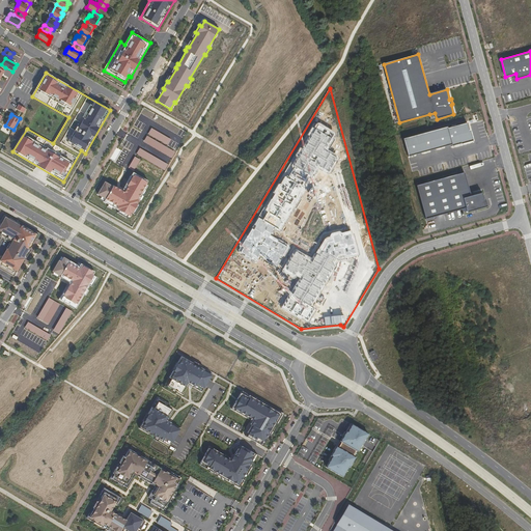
[(468,123),(448,129),(452,145),(452,146),(460,144),(460,145),(474,141),(471,130),(470,131),(468,123)]
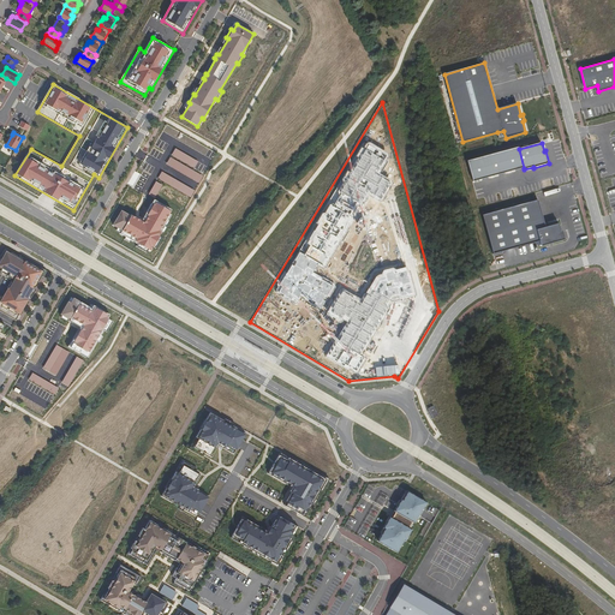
[(518,147),(467,161),(473,183),(524,168),(519,149),(518,147)]
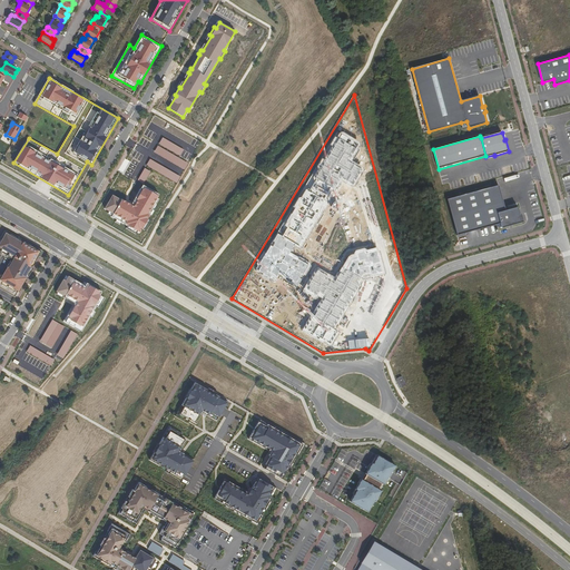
[(184,149),(164,137),(159,144),(180,156),(184,149)]
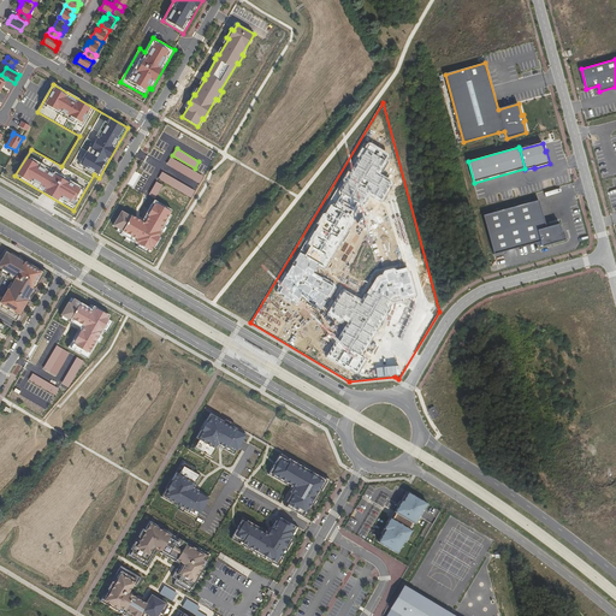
[(203,176),(171,157),(167,164),(200,183),(203,176)]
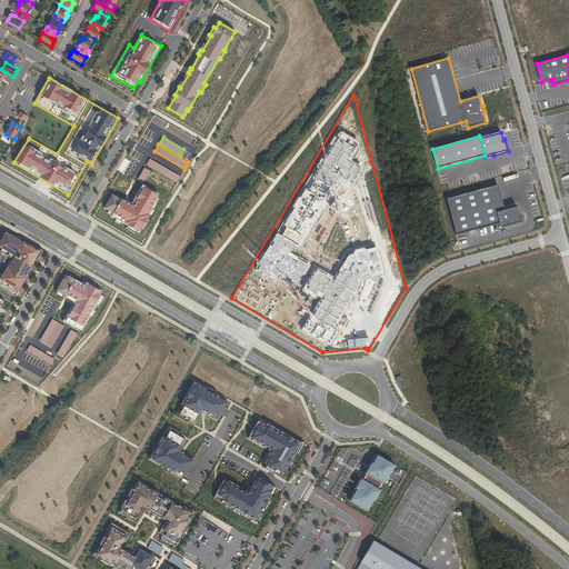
[(177,182),(181,176),(150,158),(147,165),(177,182)]
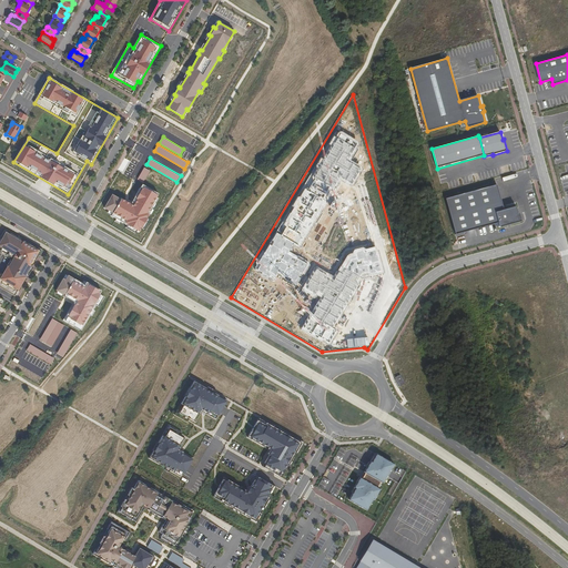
[(150,171),(144,168),(138,180),(143,183),(150,171)]
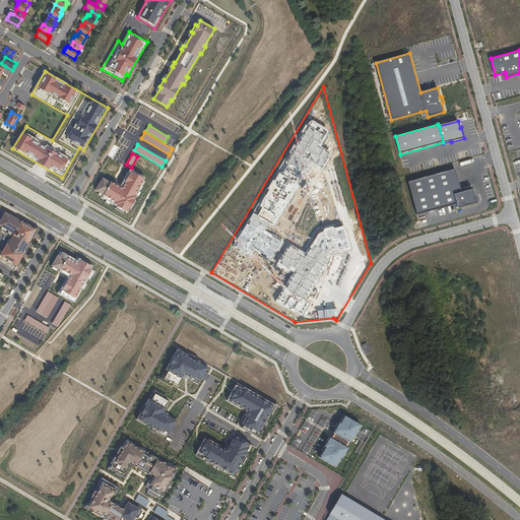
[(455,169),(408,182),(416,214),(456,204),(457,207),(464,205),(477,202),(475,195),(473,195),(471,187),(461,190),(460,190),(459,186),(455,169)]
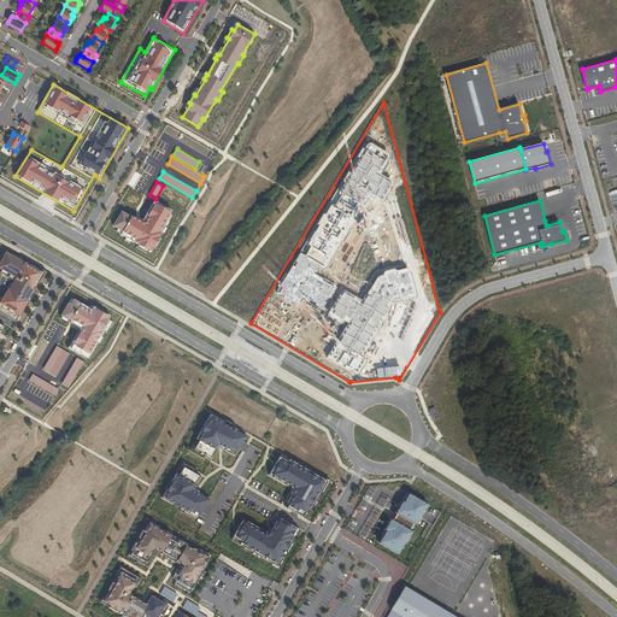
[(157,201),(154,205),(152,205),(142,222),(131,216),(131,217),(124,213),(119,219),(118,219),(113,227),(118,229),(123,231),(121,234),(121,235),(127,238),(131,241),(139,245),(148,251),(151,252),(153,247),(159,238),(162,233),(165,228),(168,222),(172,216),(170,215),(172,211),(157,201)]
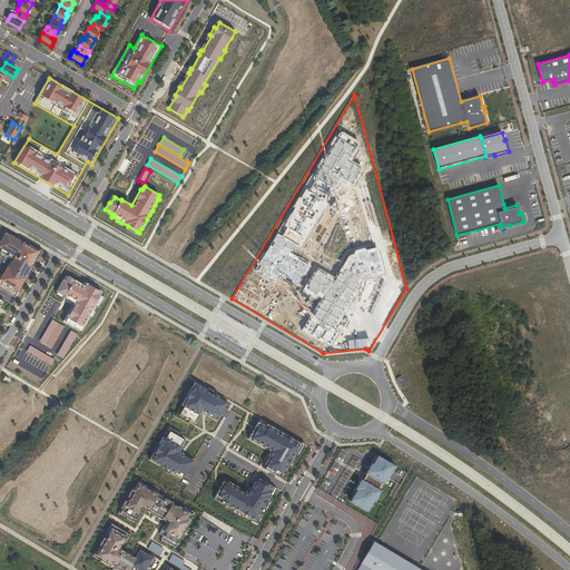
[(0,287),(15,297),(41,252),(5,231),(0,238),(0,251),(1,253),(1,254),(12,261),(3,276),(0,274),(0,287)]
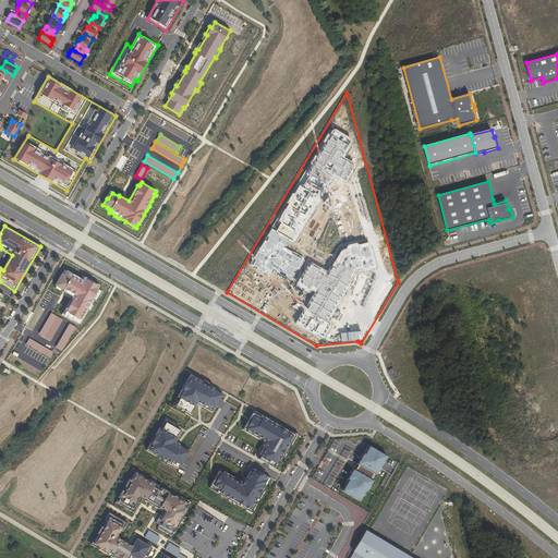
[(80,323),(81,323),(88,310),(92,304),(95,300),(100,291),(98,290),(100,286),(85,278),(83,280),(82,279),(68,271),(64,276),(62,274),(56,286),(57,287),(62,289),(65,291),(65,292),(73,298),(65,311),(67,312),(64,316),(68,317),(72,320),(74,318),(74,319),(80,323)]
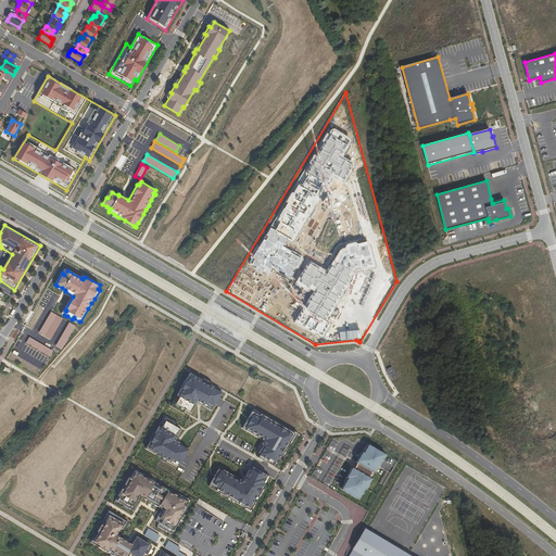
[(40,332),(51,339),(63,318),(52,312),(40,332)]
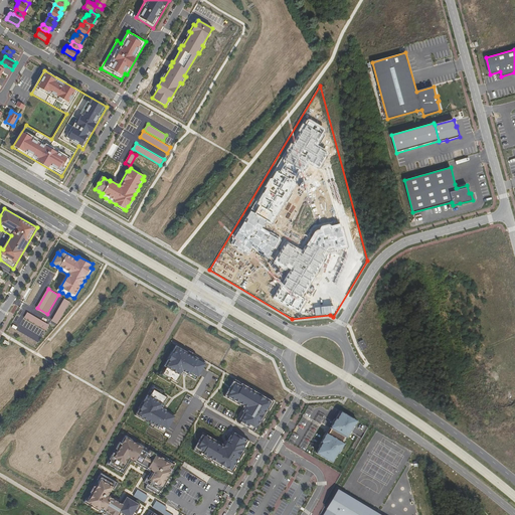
[(57,324),(70,302),(64,299),(52,321),(57,324)]
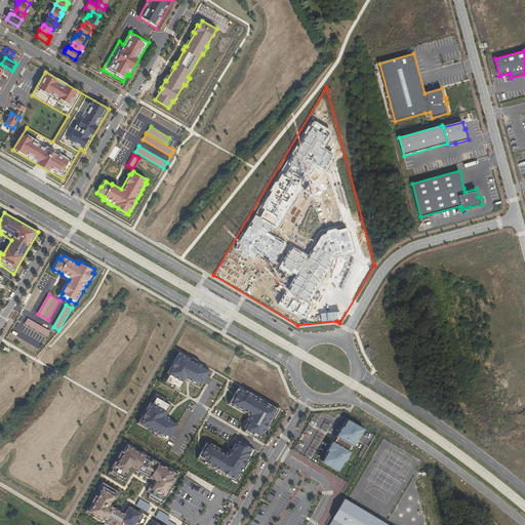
[(50,331),(29,318),(26,323),(47,336),(50,331)]
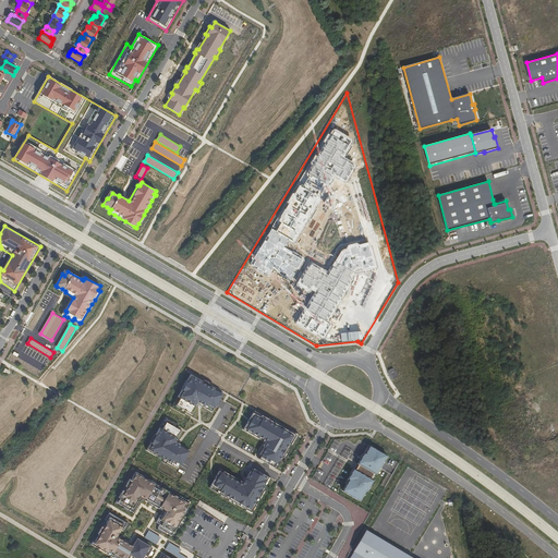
[(213,412),(223,393),(211,386),(203,381),(191,374),(186,381),(182,390),(171,408),(184,415),(186,411),(192,414),(197,405),(198,403),(202,405),(213,412)]
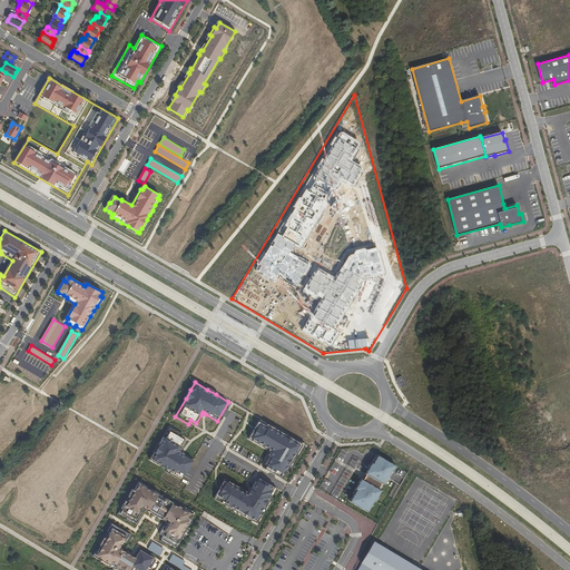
[(294,459),(303,444),(288,436),(279,431),(276,429),(272,426),(259,420),(248,439),(269,451),(271,450),(273,451),(266,462),(263,468),(283,479),(290,468),(294,459)]
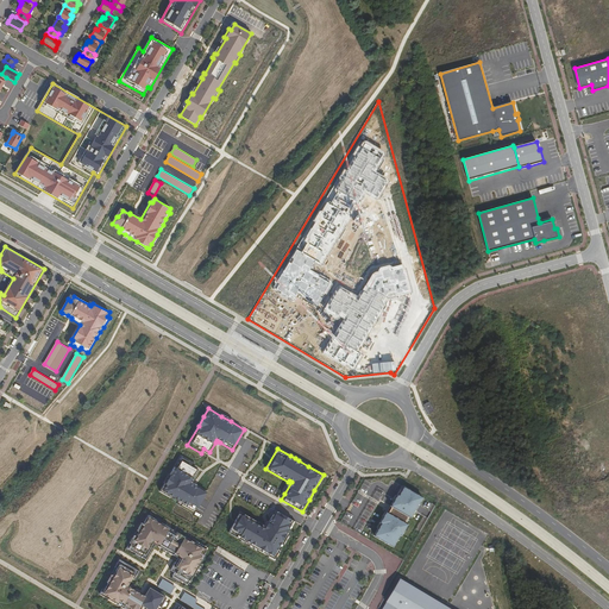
[(183,504),(196,512),(207,491),(196,485),(193,483),(194,481),(199,471),(193,468),(195,464),(181,456),(170,475),(164,484),(161,493),(174,500),(183,504)]
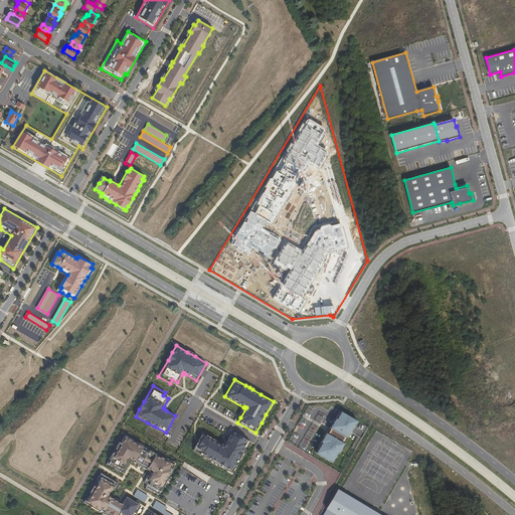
[(344,443),(342,443),(345,437),(347,438),(349,435),(351,431),(352,427),(355,423),(357,420),(340,410),(334,420),(332,424),(330,427),(331,428),(328,434),(327,434),(326,433),(321,443),(322,443),(320,447),(316,454),(332,463),(336,456),(338,452),(339,453),(344,444),(344,443)]
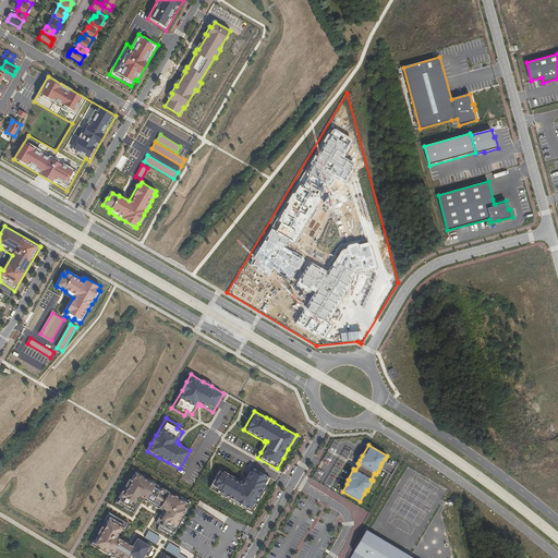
[(264,490),(271,478),(251,466),(245,470),(247,475),(246,477),(242,484),(240,483),(241,481),(220,469),(209,488),(221,495),(252,512),(257,504),(259,498),(264,490)]
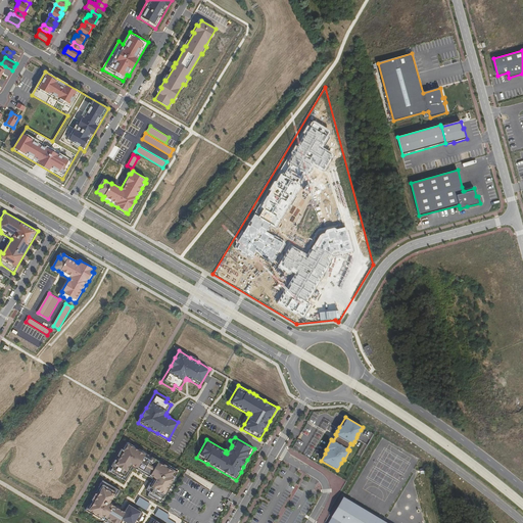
[(168,466),(164,464),(163,466),(158,463),(159,461),(139,449),(138,450),(134,448),(134,446),(128,442),(123,449),(122,448),(117,456),(119,457),(116,461),(115,460),(111,466),(112,467),(110,472),(116,475),(122,478),(126,480),(131,471),(129,470),(133,465),(138,468),(137,470),(140,472),(145,475),(149,477),(150,475),(155,478),(152,484),(150,483),(146,489),(150,491),(148,494),(156,500),(160,502),(162,498),(163,500),(170,488),(173,484),(177,477),(175,476),(178,472),(177,472),(173,469),(172,469),(168,466)]
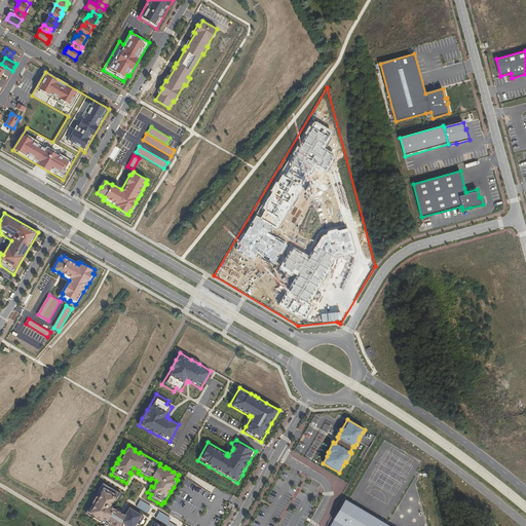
[(237,486),(243,475),(242,475),(237,483),(232,480),(231,482),(237,486)]
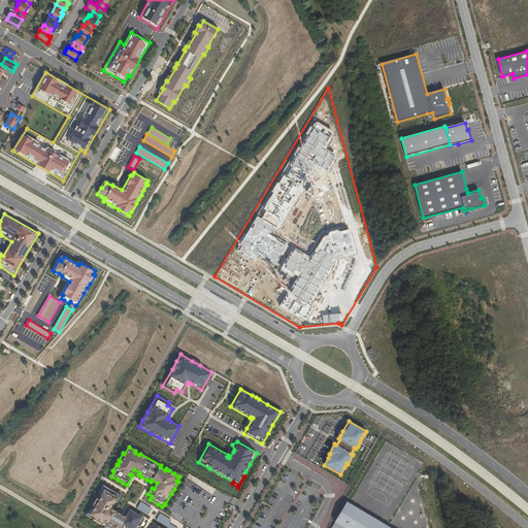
[(114,512),(110,508),(111,507),(114,501),(116,502),(121,495),(104,485),(99,492),(101,493),(101,494),(98,498),(98,499),(97,498),(93,505),(94,505),(91,512),(89,515),(94,518),(95,518),(94,520),(101,524),(102,522),(102,523),(111,527),(122,527),(124,525),(128,527),(127,527),(139,527),(144,519),(130,510),(126,518),(121,515),(114,512)]
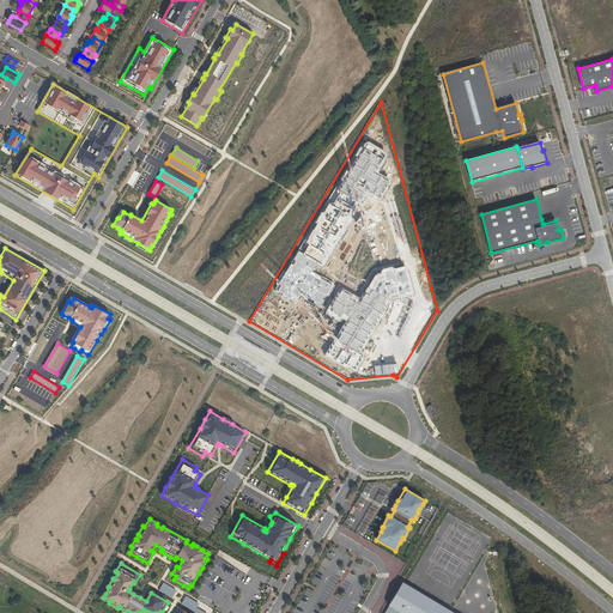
[(162,583),(158,590),(171,599),(176,590),(162,583)]
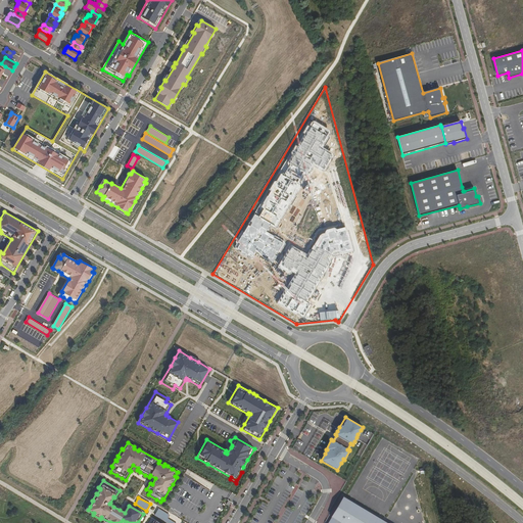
[(386,522),(344,497),(333,517),(336,519),(334,522),(386,522)]
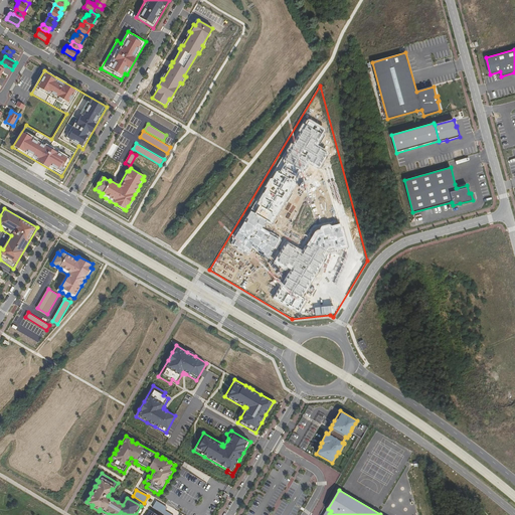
[(164,514),(172,514),(164,510),(166,507),(155,501),(151,508),(164,514)]
